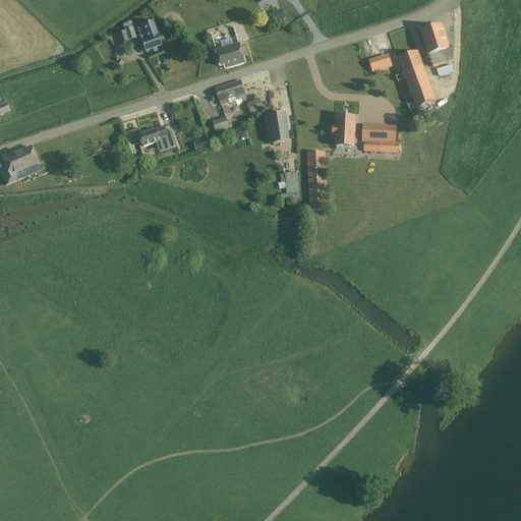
[(275,12),(266,18),(270,25),(280,18),(275,12)]
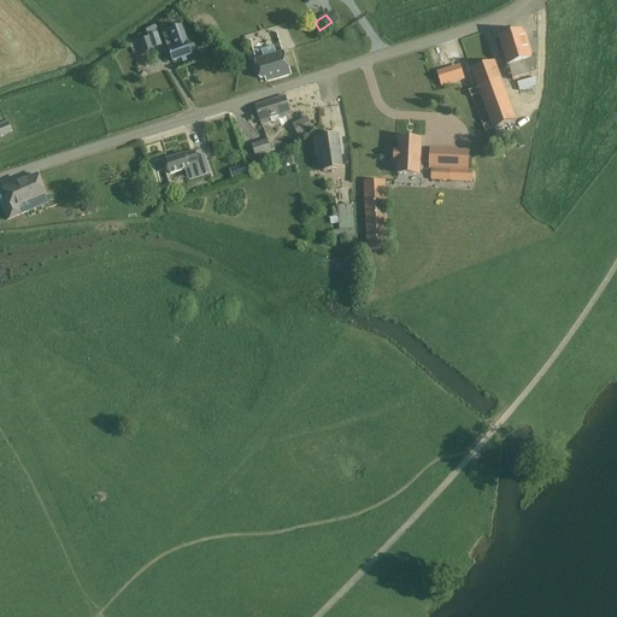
[(153,48),(162,46),(154,27),(147,31),(150,37),(139,41),(144,54),(154,51),(153,48)]
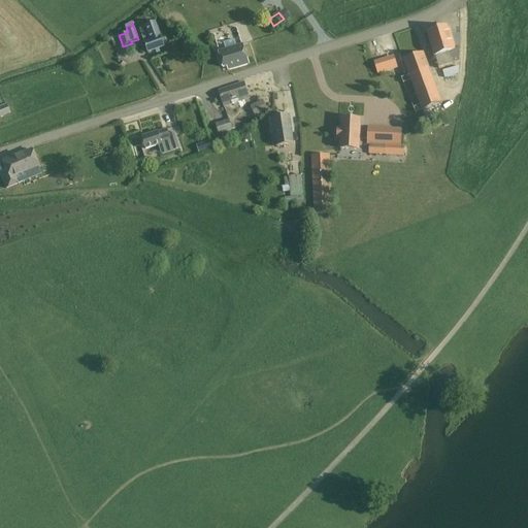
[(164,47),(156,23),(147,25),(151,33),(142,35),(147,53),(164,47)]
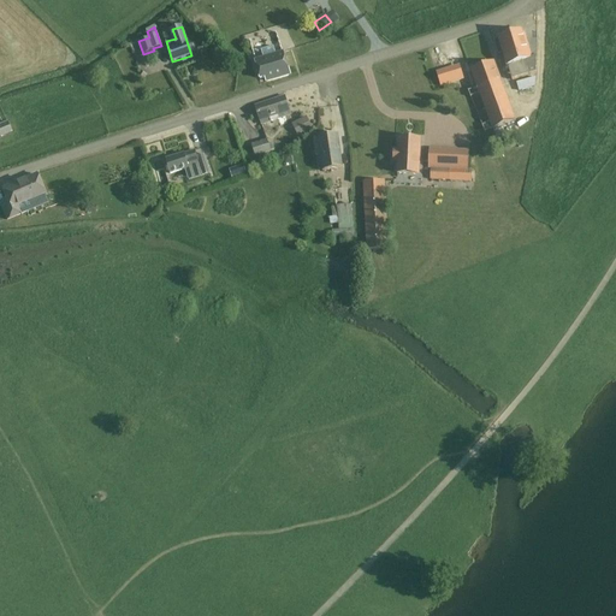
[(517,31),(515,30),(509,31),(509,34),(498,36),(511,81),(535,73),(537,41),(527,41),(525,34),(522,35),(521,30),(517,31)]
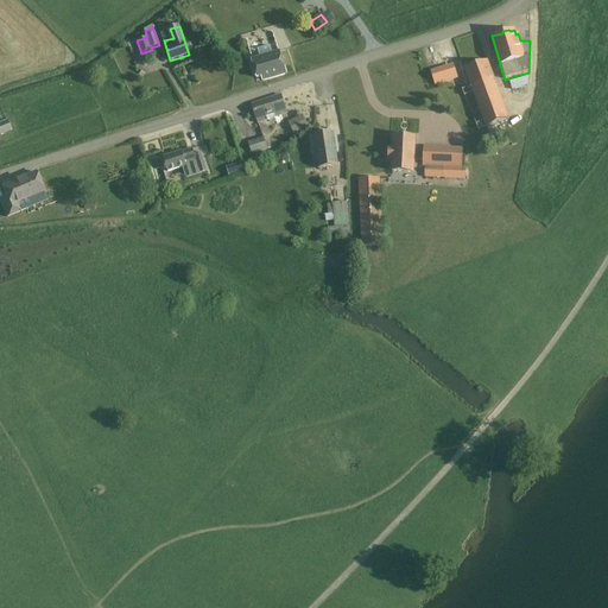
[(263,81),(286,74),(279,51),(272,54),(270,46),(258,50),(260,57),(252,59),(257,78),(261,76),(263,81)]
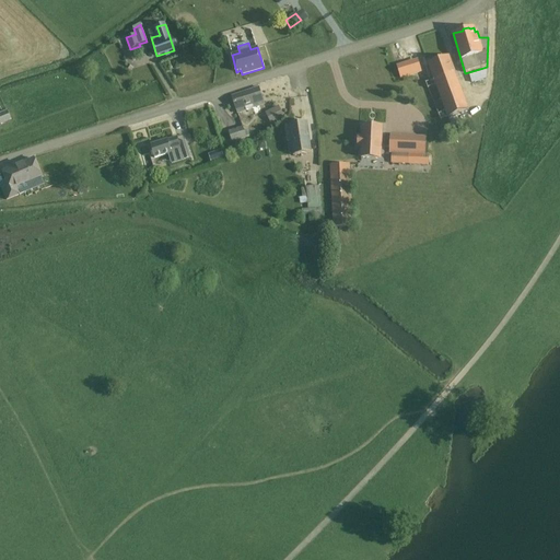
[(436,86),(446,112),(439,114),(441,119),(468,109),(450,57),(428,65),(433,79),(426,82),(429,90),(436,86)]
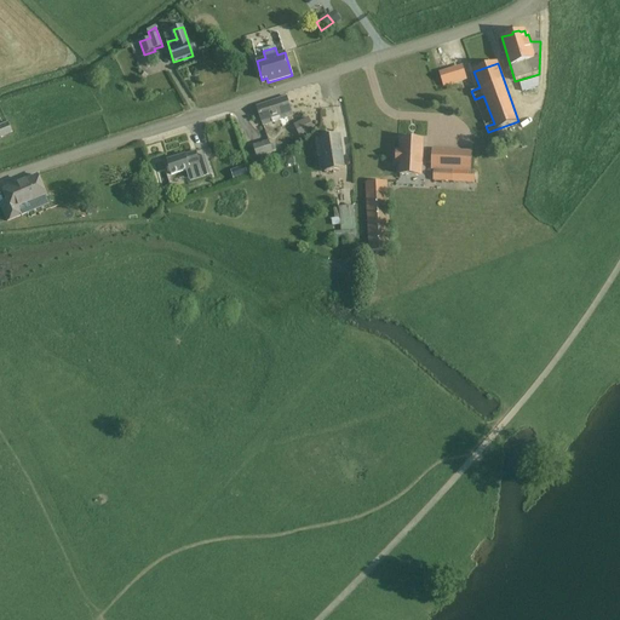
[(440,73),(443,86),(468,81),(465,68),(440,73)]
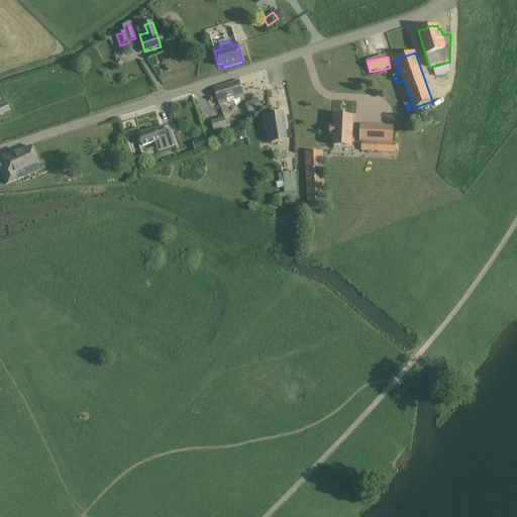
[(120,68),(123,63),(118,60),(115,65),(120,68)]
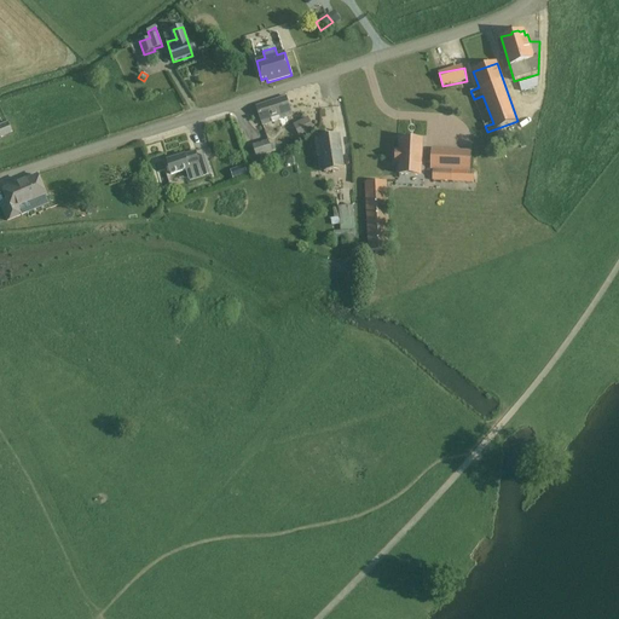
[(520,82),(522,91),(539,86),(537,77),(520,82)]
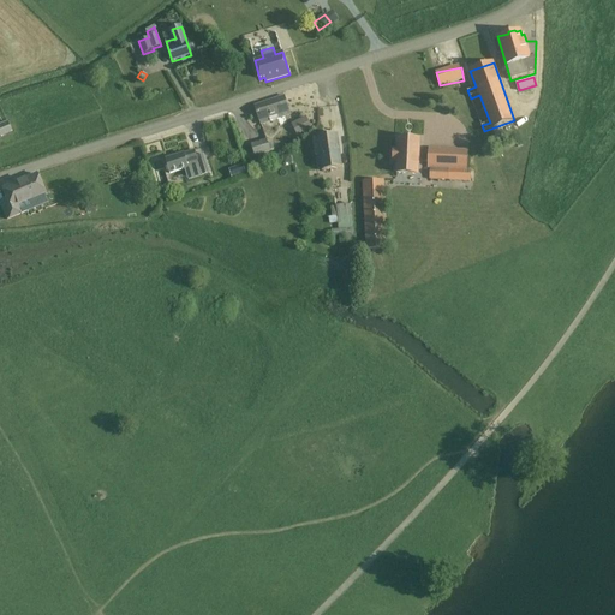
[(291,114),(285,97),(255,107),(261,124),(291,114)]
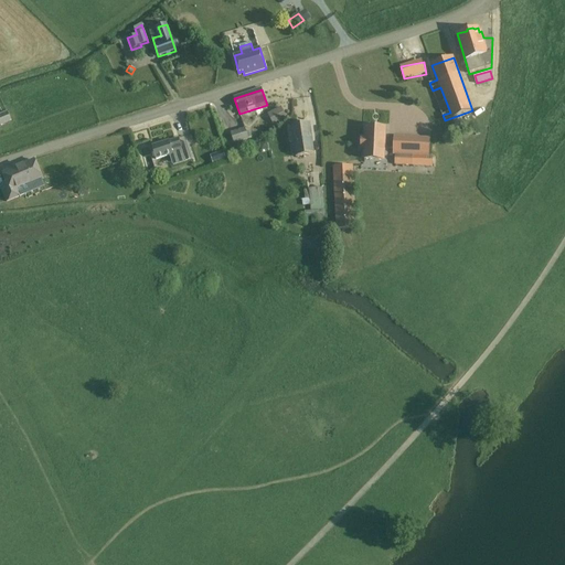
[(267,114),(273,126),(287,118),(281,107),(267,114)]
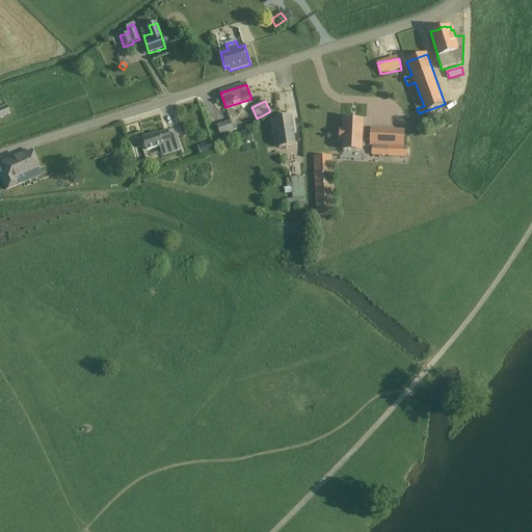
[(0,107),(0,117),(9,114),(6,106),(0,107)]
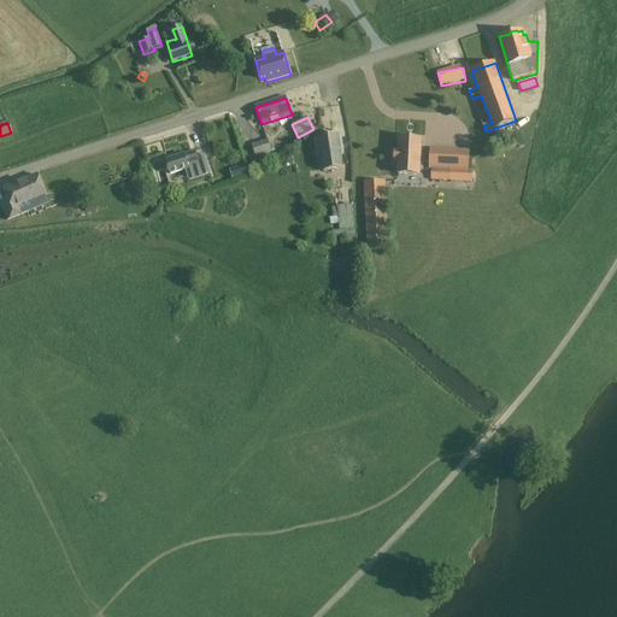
[(344,168),(338,135),(318,137),(323,171),(344,168)]
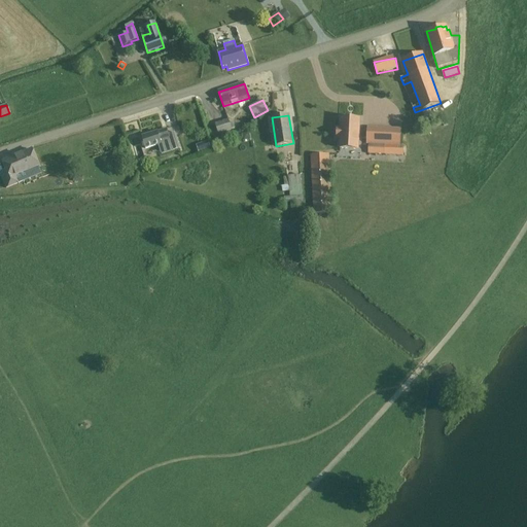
[(226,132),(233,130),(229,118),(215,124),(218,134),(219,134),(220,138),(229,136),(226,132)]
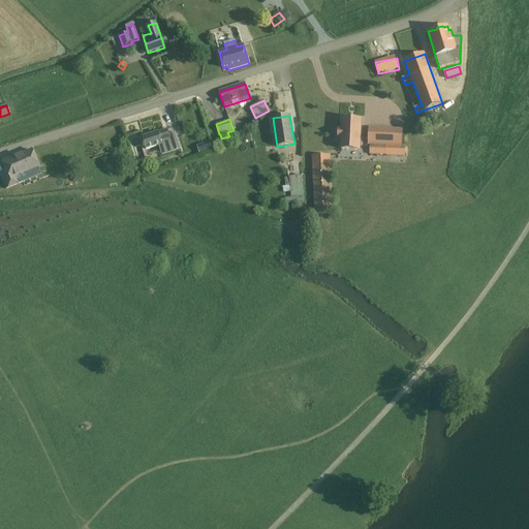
[(341,149),(360,150),(361,120),(343,119),(342,129),(339,129),(338,138),(342,138),(341,149)]
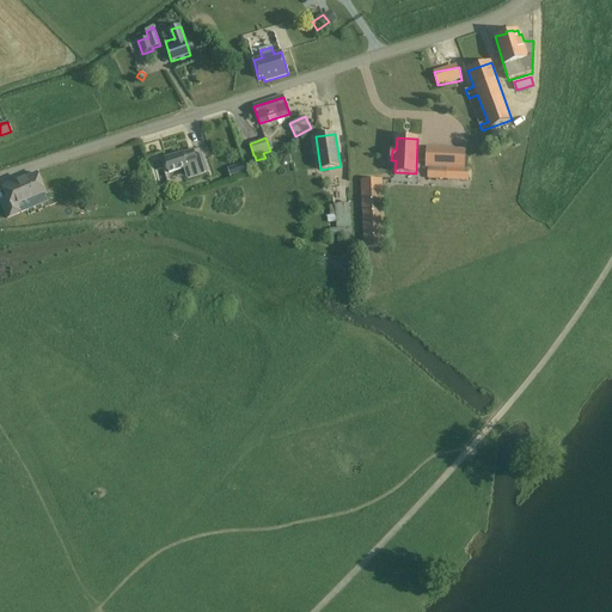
[(465,150),(428,148),(427,167),(428,167),(428,179),(470,181),(470,169),(465,169),(465,150)]
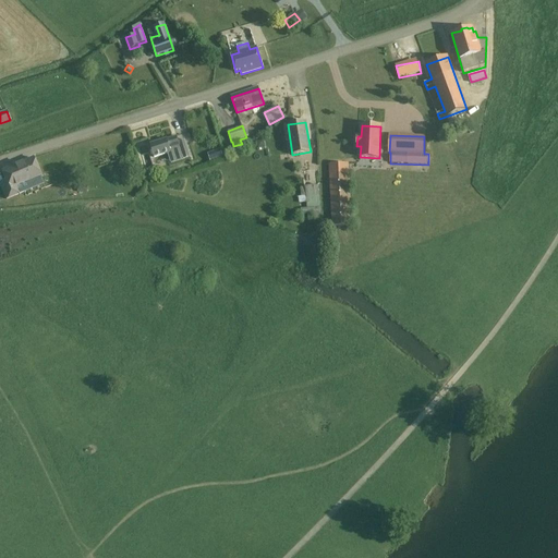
[(191,158),(185,140),(178,143),(177,136),(150,145),(155,158),(168,154),(171,165),(191,158)]
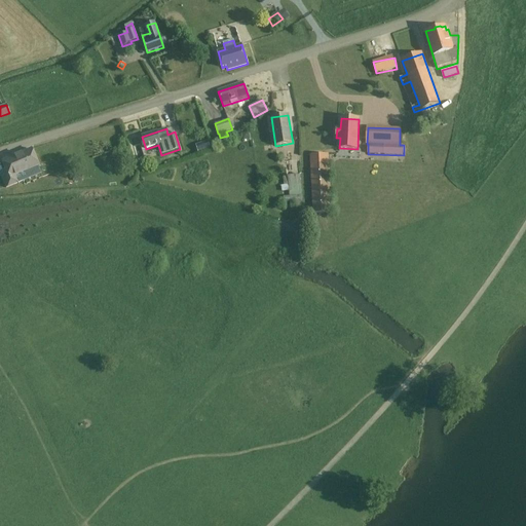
[(210,148),(208,141),(195,145),(198,152),(210,148)]
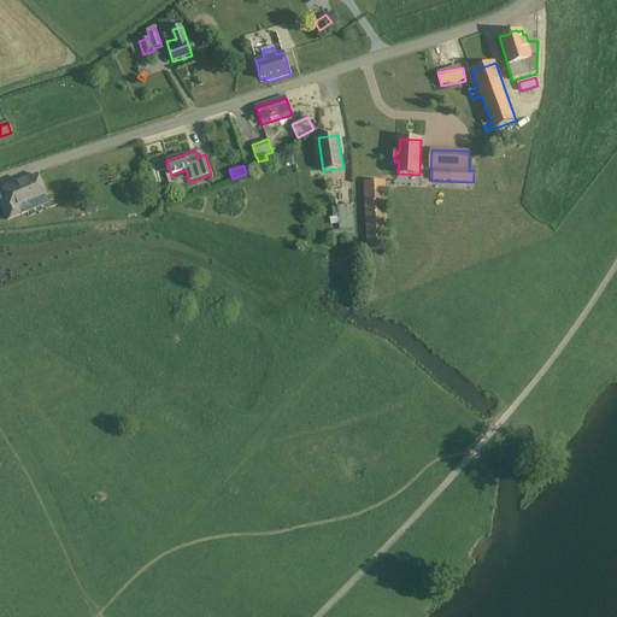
[(36,176),(1,189),(7,205),(0,207),(6,222),(22,215),(18,205),(43,194),(36,176)]
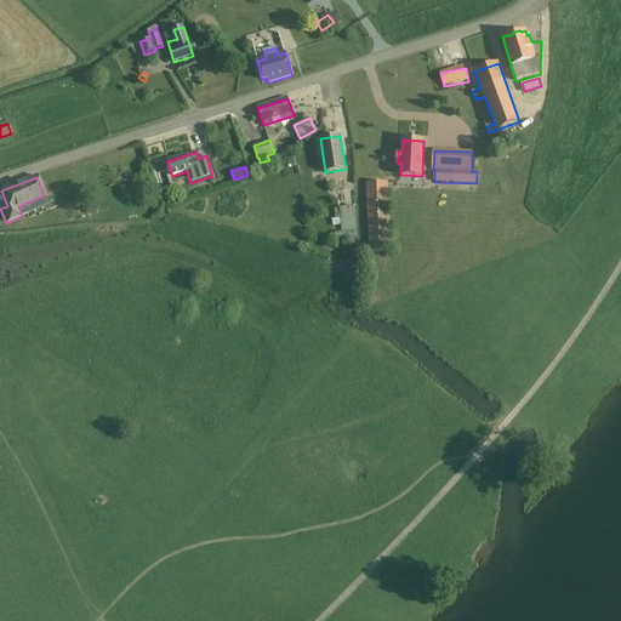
[(392,251),(388,182),(366,183),(370,252),(392,251)]
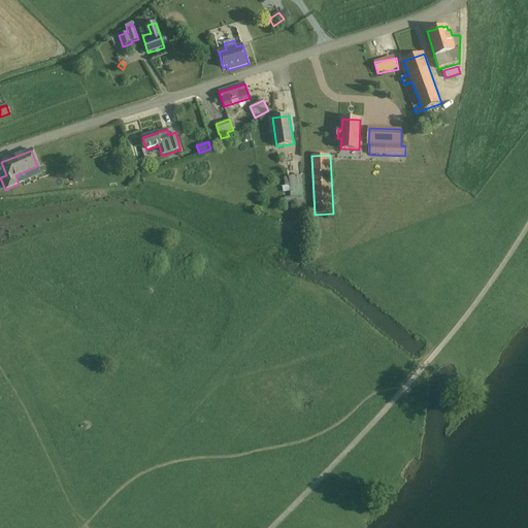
[(81,184),(83,176),(73,175),(72,183),(81,184)]
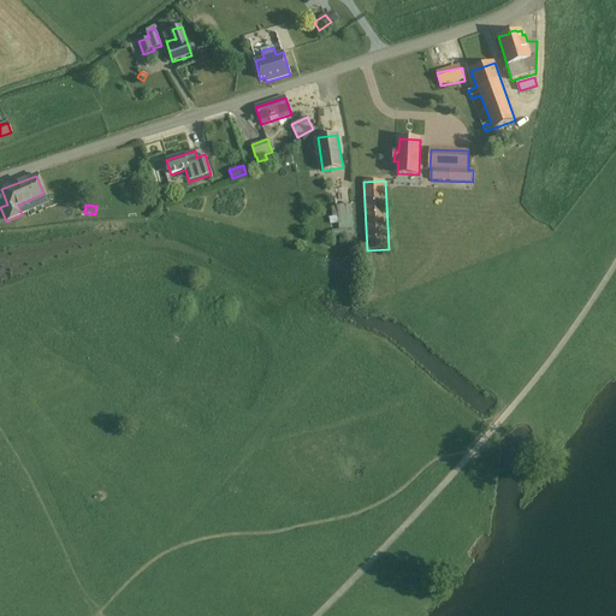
[(354,225),(351,205),(337,206),(337,207),(332,207),(333,217),(338,215),(339,226),(354,225)]
